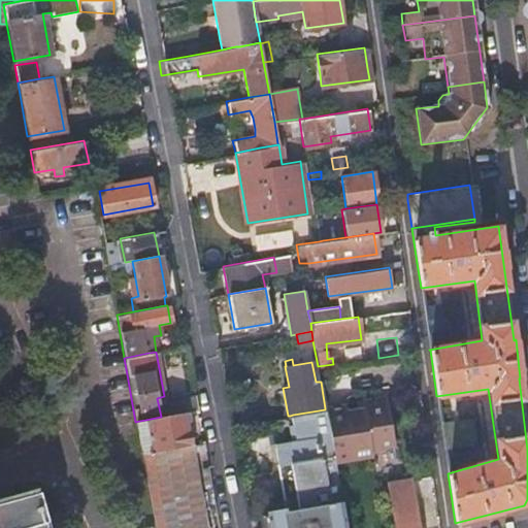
[(171,415),(182,413),(197,409),(194,395),(168,400),(171,415)]
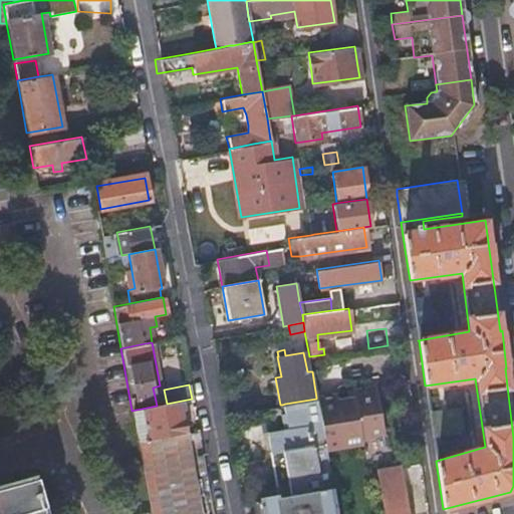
[(317,398),(326,450),(362,444),(361,437),(384,433),(377,393),(352,398),(354,406),(340,409),(337,395),(317,398)]
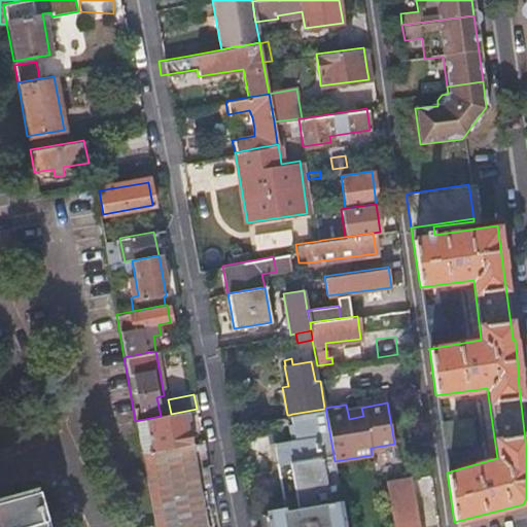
[(328,434),(324,409),(292,414),(289,415),(290,423),(286,423),(289,440),(272,443),(283,506),(283,510),(340,499),(331,454),(328,434)]
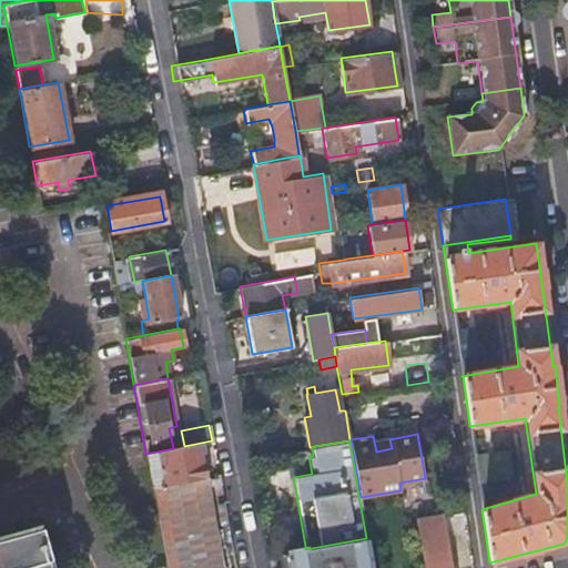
[(163,487),(206,478),(203,463),(200,464),(195,444),(184,446),(173,448),(156,452),(150,453),(145,454),(152,489),(163,487)]
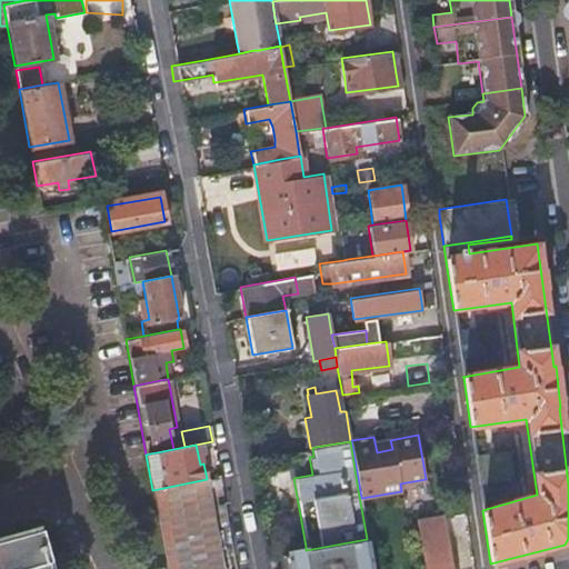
[(221,485),(219,477),(207,479),(208,487),(221,485)]
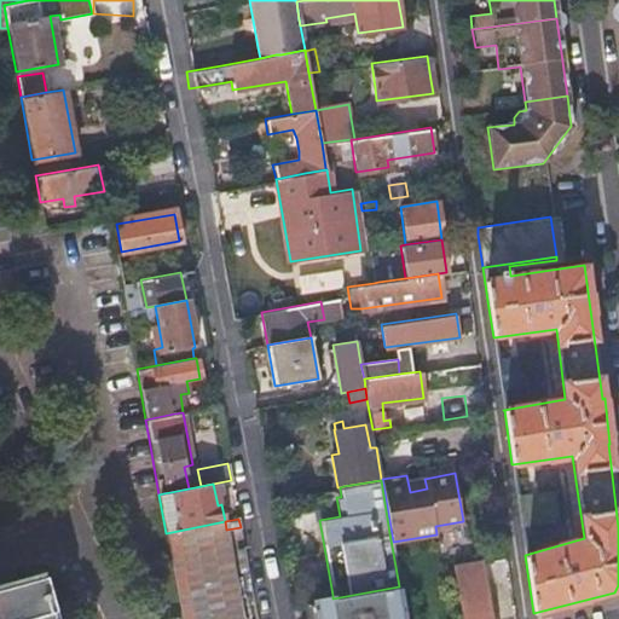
[(226,530),(225,521),(178,531),(166,533),(180,618),(224,618),(238,615),(226,530)]
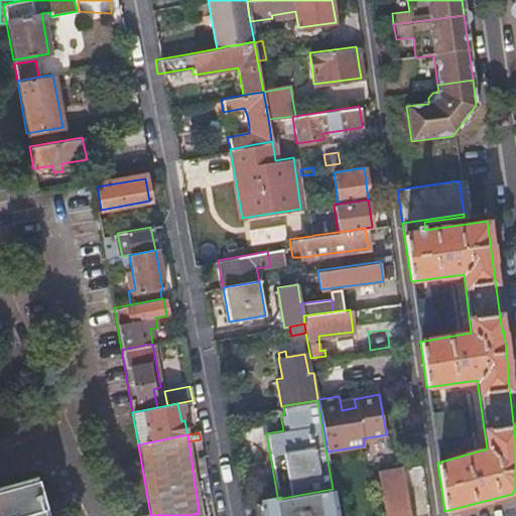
[(410,515),(402,468),(400,468),(395,469),(377,472),(382,501),(384,515),(410,515)]
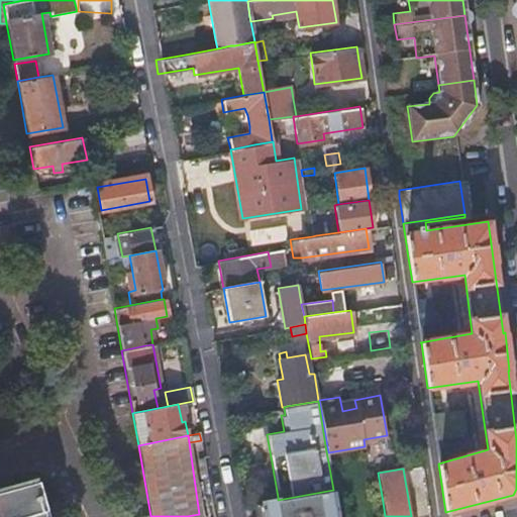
[(0,493),(37,483),(36,478),(0,487),(0,493)]
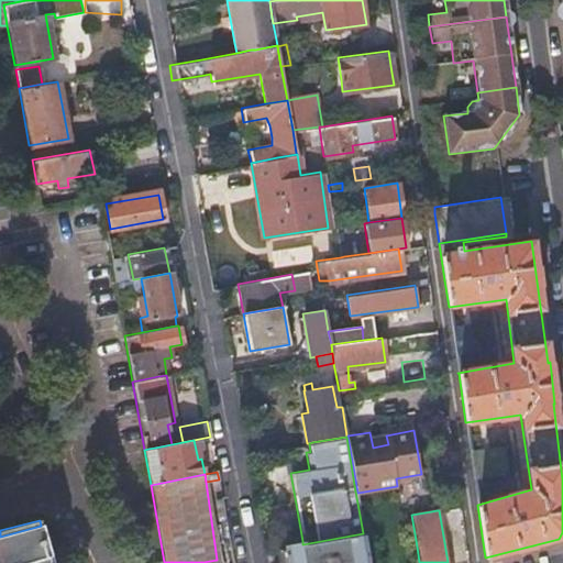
[(0,562),(51,562),(41,526),(0,537),(0,562)]
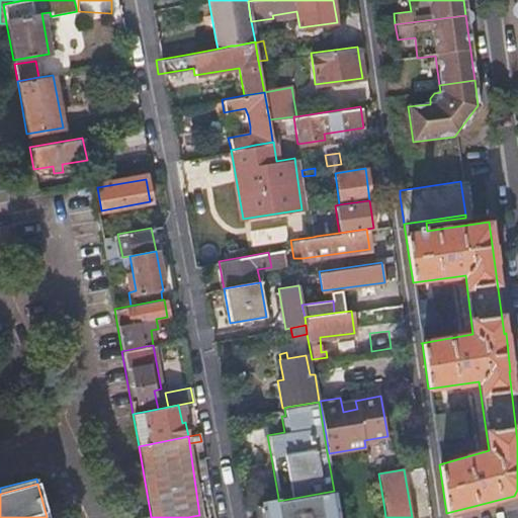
[(260,501),(262,517),(339,517),(335,491),(334,491),(278,501),(278,498),(260,501)]
